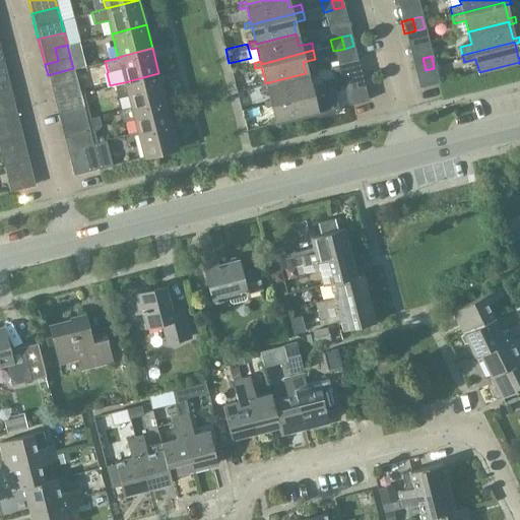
[(414,72),(426,70),(423,58),(411,61),(414,72)]
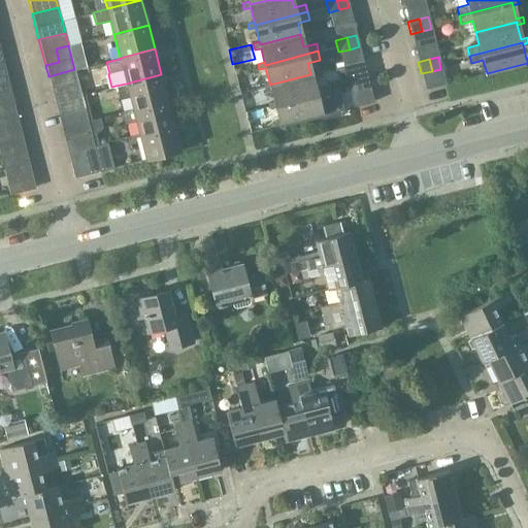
[(345,79),(366,74),(362,61),(335,67),(340,88),(348,87),(345,79)]
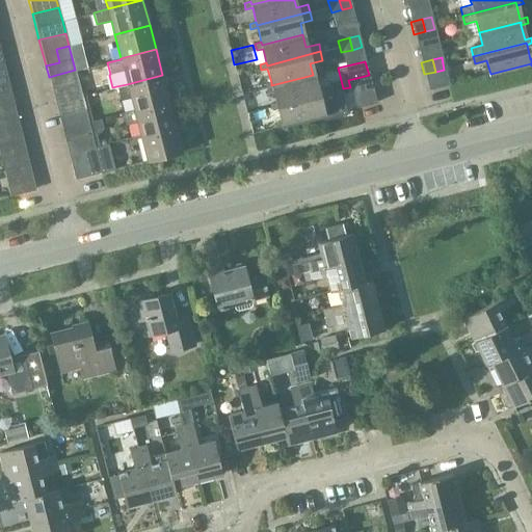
[(0,92),(9,91),(3,67),(0,67),(0,92)]
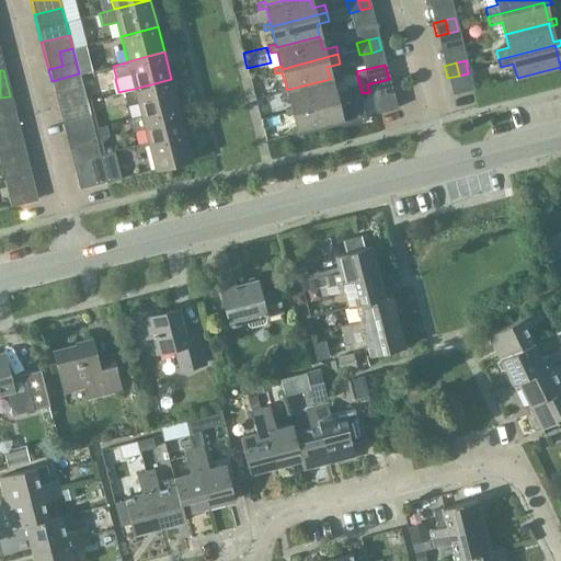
[(72,104),(86,101),(79,73),(52,81),(55,95),(69,91),(72,104)]
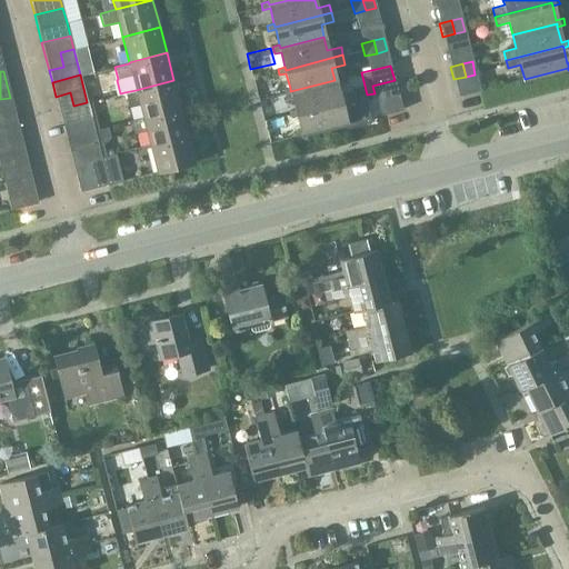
[(143,117),(180,108),(173,80),(136,90),(125,92),(129,108),(140,105),(143,117)]
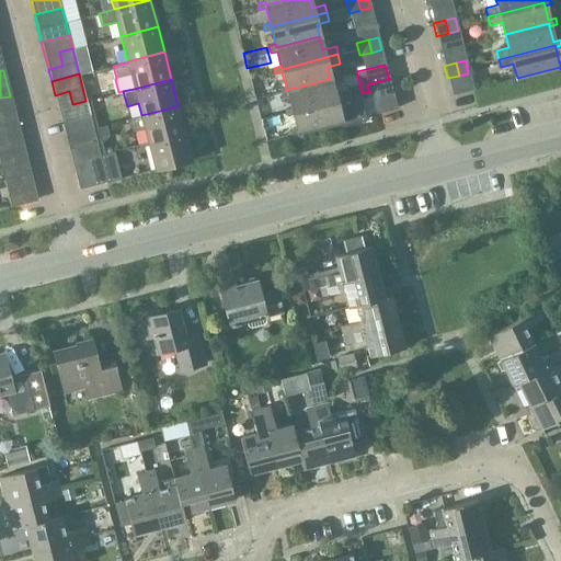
[(293,111),(348,96),(346,89),(333,93),(330,79),(286,90),(286,87),(279,89),(282,94),(287,93),(292,109),(293,111)]
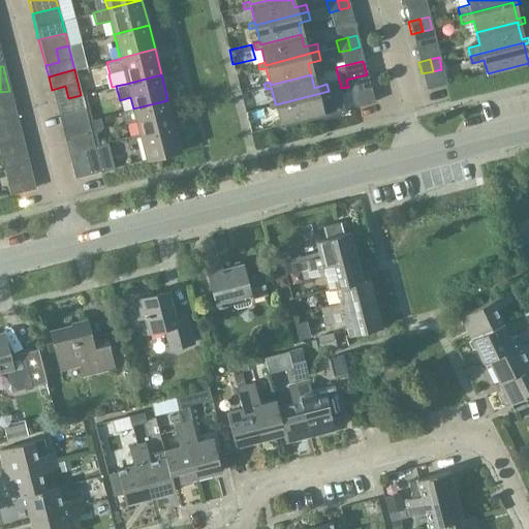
[(346,80),(348,87),(349,92),(369,87),(367,74),(346,80)]
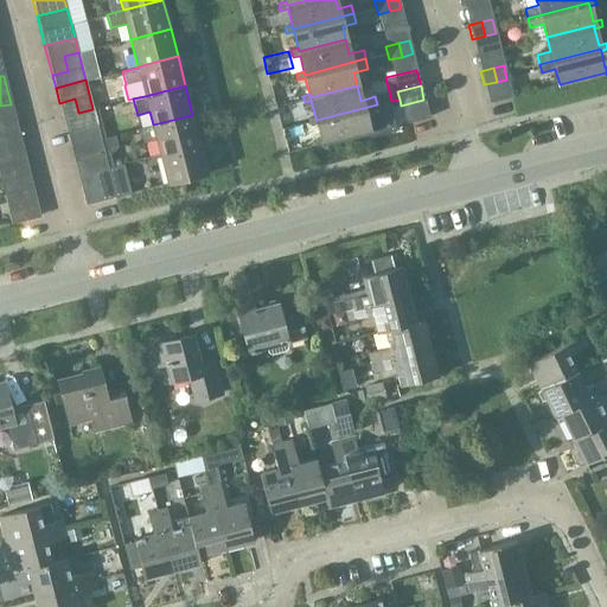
[(93,109),(78,113),(75,98),(59,103),(66,131),(96,123),(93,109)]
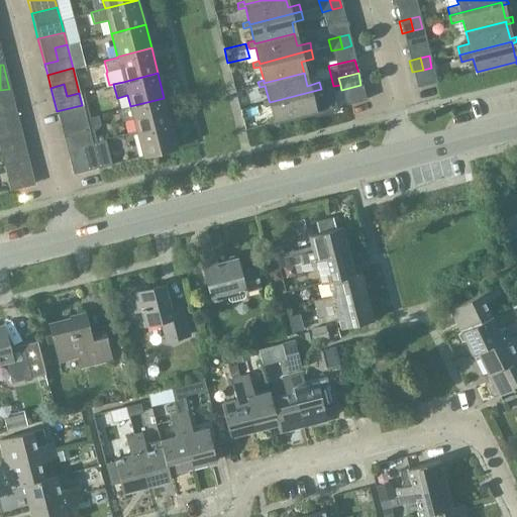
[(270,102),(269,100),(263,101),(264,107),(270,105),(275,123),(314,113),(315,116),(337,110),(331,87),(321,89),(270,102)]
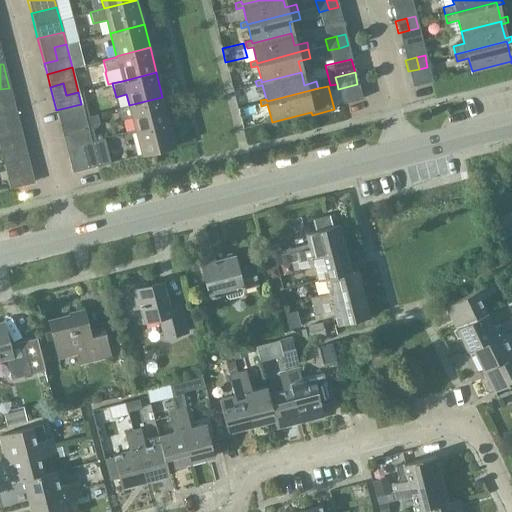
[(0,114),(15,111),(9,88),(0,89),(0,114)]
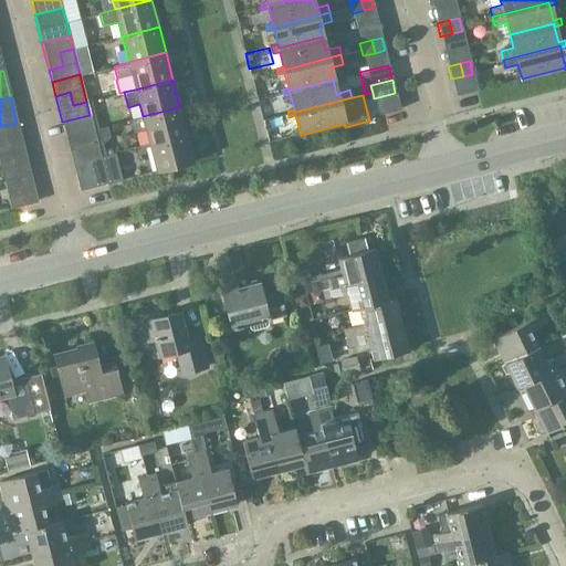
[(149,144),(187,134),(179,107),(143,116),(129,119),(133,133),(146,129),(149,144)]
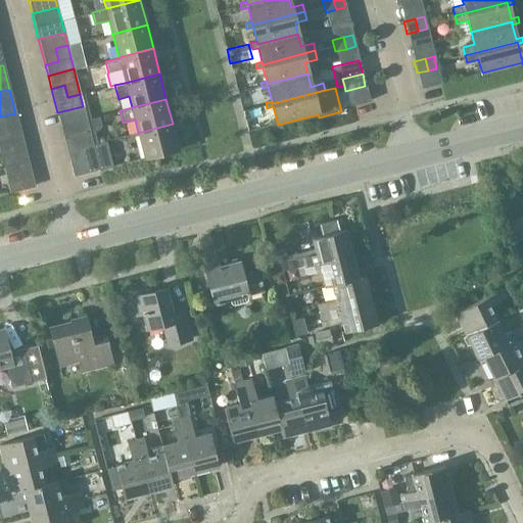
[(60,126),(86,119),(83,106),(57,112),(60,126)]
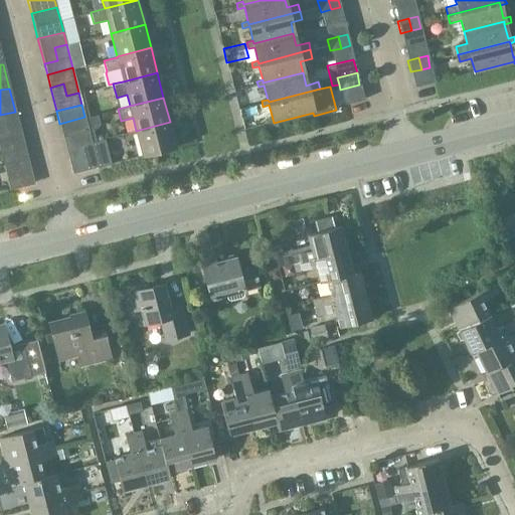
[(0,141),(21,136),(15,112),(0,115),(0,141)]
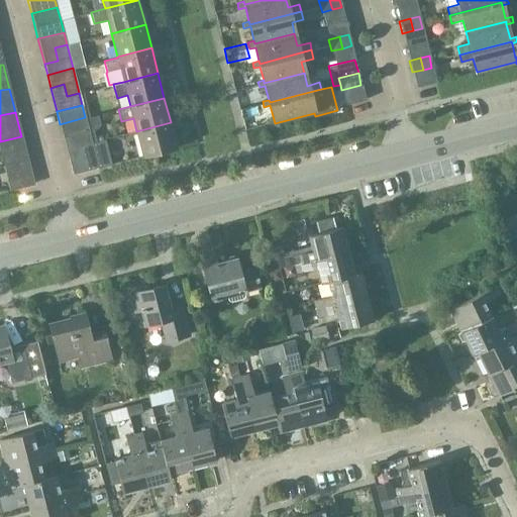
[(63,137),(89,130),(85,117),(60,124),(63,137)]
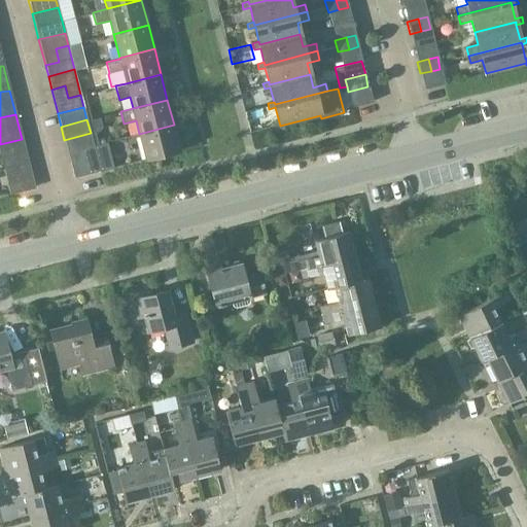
[(174,125),(139,134),(145,160),(180,151),(174,125)]
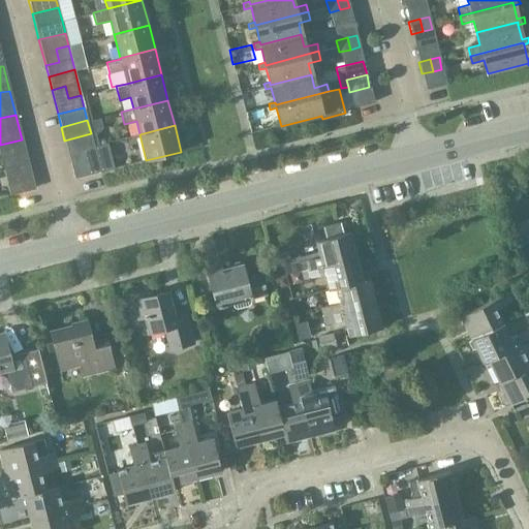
[(82,149),(94,146),(91,133),(64,141),(71,165),(85,161),(82,149)]
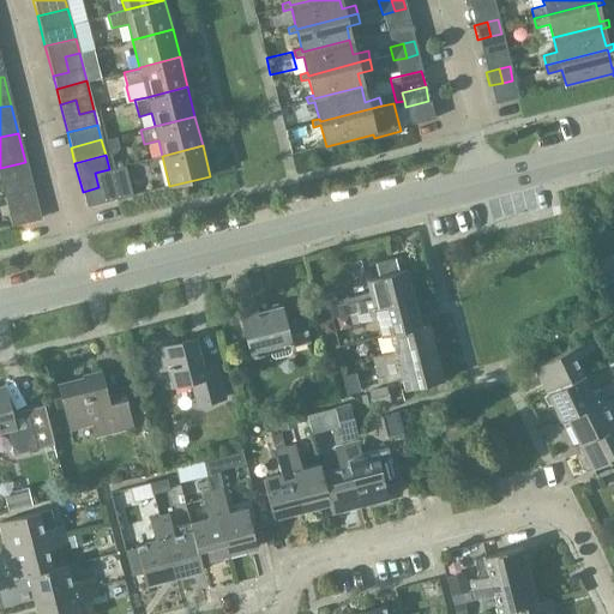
[(0,178),(5,197),(32,191),(25,162),(0,168),(0,178)]
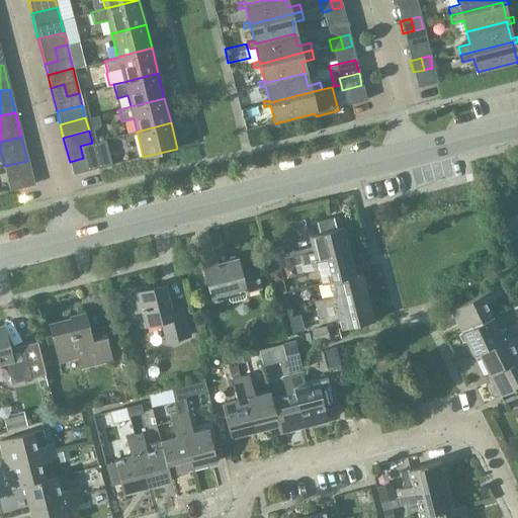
[(83,158),(70,162),(73,175),(98,169),(92,143),(80,146),(83,158)]
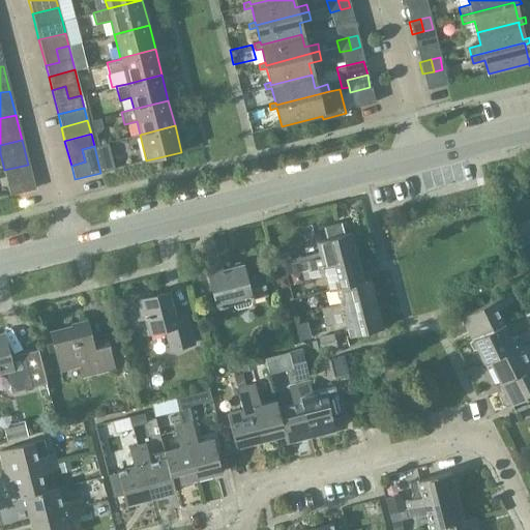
[(28,165),(4,170),(10,196),(34,189),(28,165)]
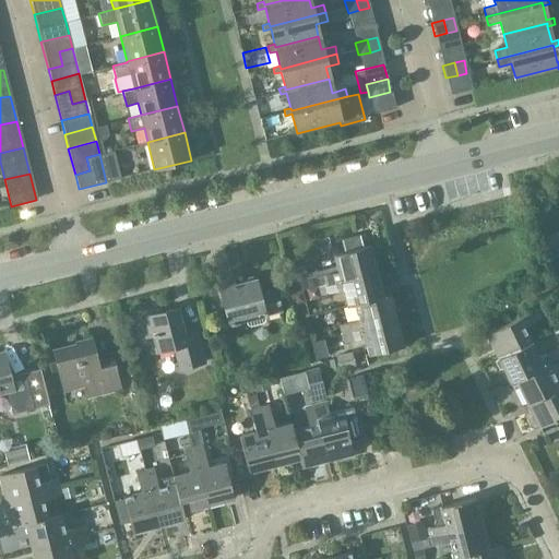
[(317,286),(375,272),(368,246),(331,256),(335,272),(314,277),(317,286)]
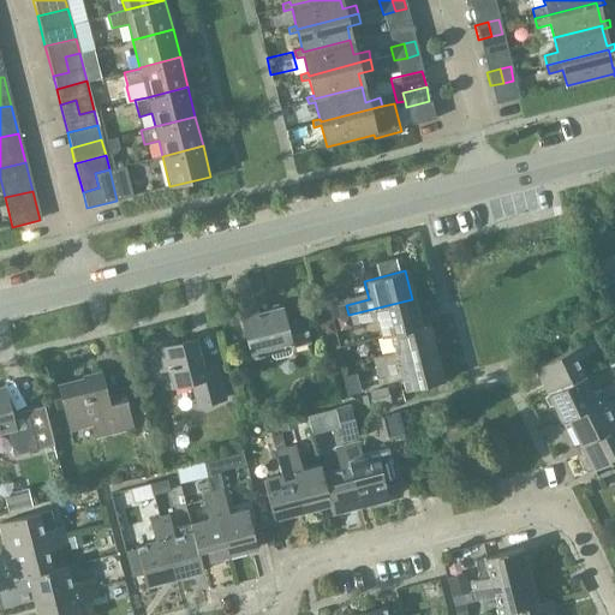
[(419,327),(419,326),(412,299),(348,315),(351,324),(375,318),(380,336),(388,335),(388,334),(419,327)]
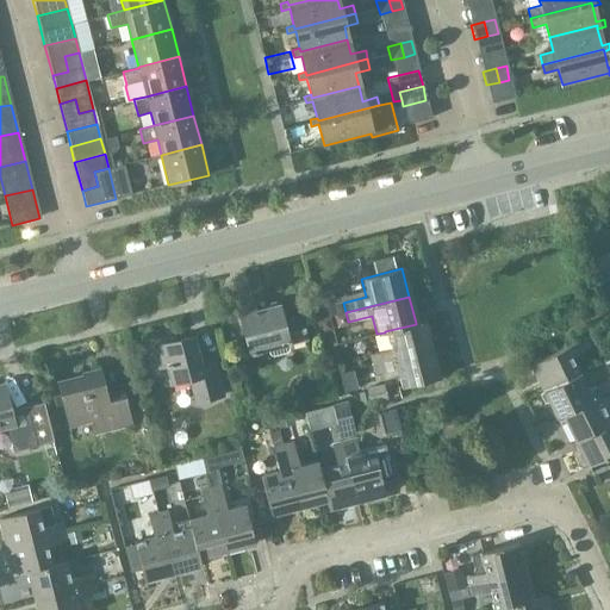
[(288,347),(306,342),(300,317),(282,322),(278,305),(253,311),(250,300),(235,304),(247,350),(254,348),(255,353),(268,350),(269,354),(273,356),(287,353),(288,349),(288,347)]
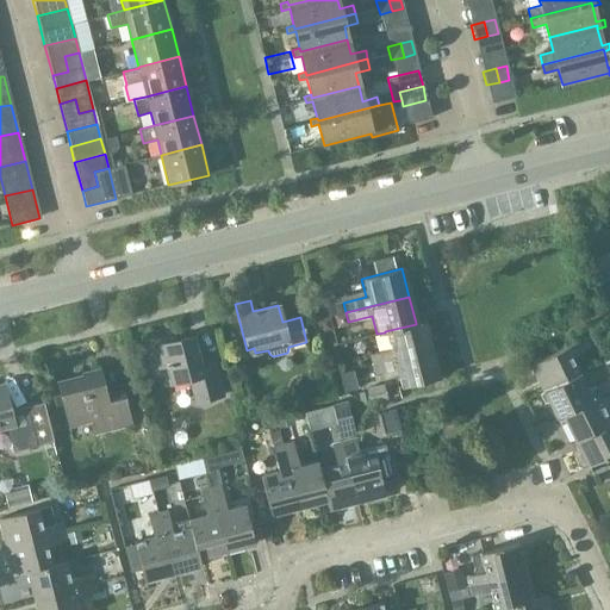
[(373,365),(430,349),(423,322),(416,323),(416,324),(385,331),(385,332),(390,350),(369,355),(373,365)]
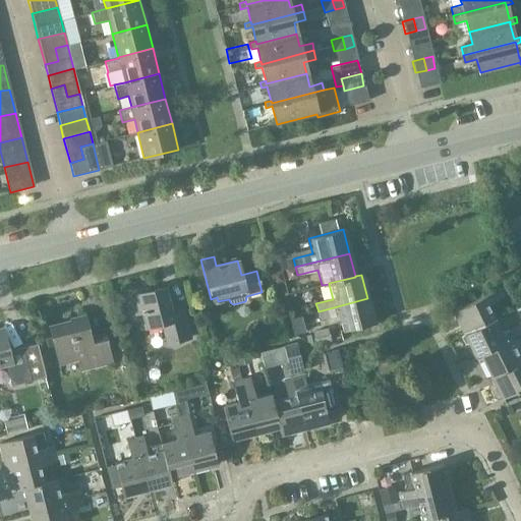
[(164,345),(189,338),(182,307),(170,310),(164,288),(130,296),(135,315),(141,314),(146,328),(159,324),(164,345)]
